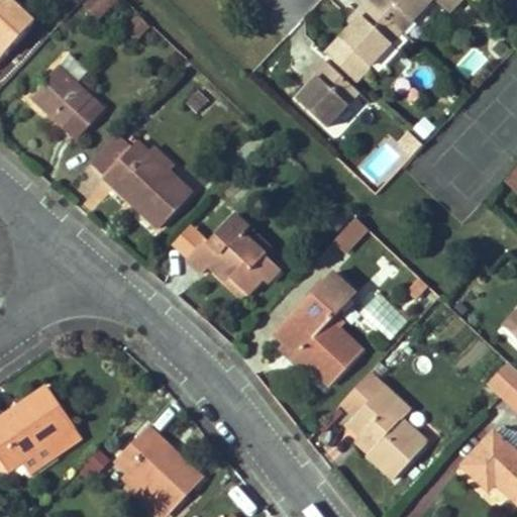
[(0,0),(0,60),(33,23),(9,0),(0,0)]
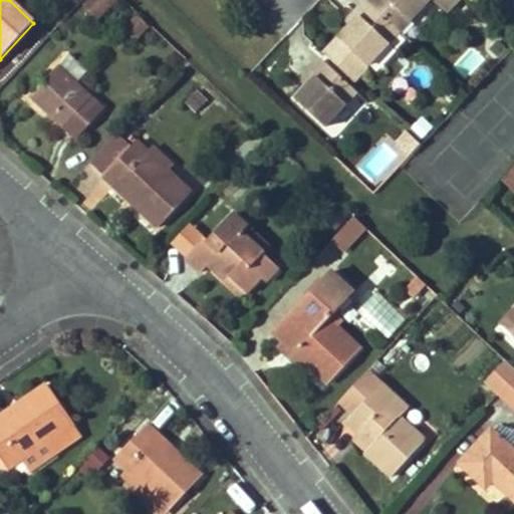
[(115,0),(89,0),(85,5),(99,18),(115,0)]
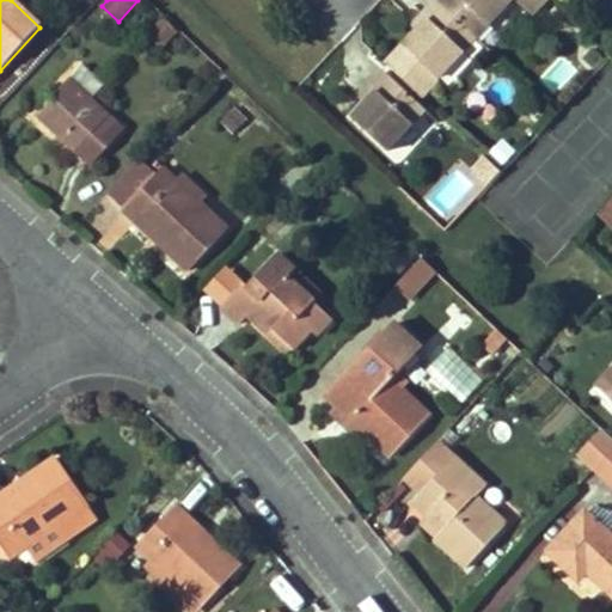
[(448,0),(442,7),(429,22),(417,36),(407,49),(441,80),(477,40),(510,0),(448,0)]
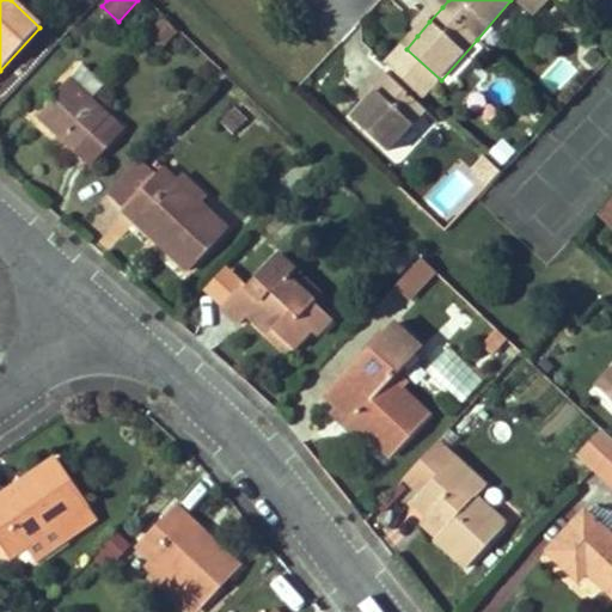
[(432,0),(420,13),(429,22),(442,7),(434,0),(432,0)]
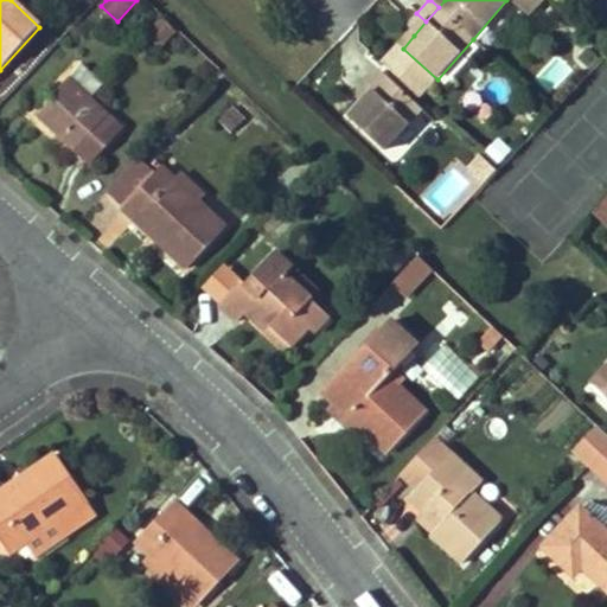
[(426,21),(416,13),(404,26),(414,36),(426,21)]
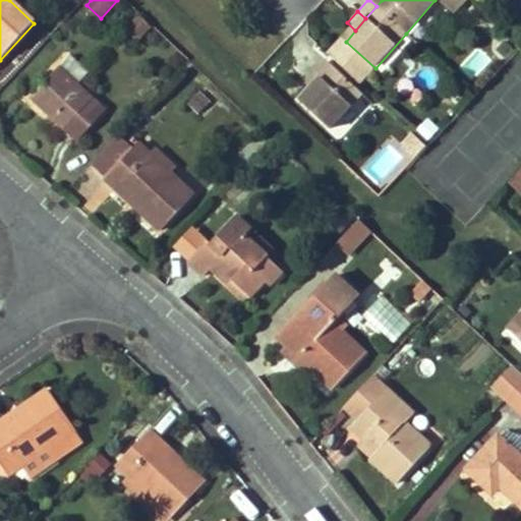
[(150,29),(138,17),(125,32),(136,43),(150,29)]
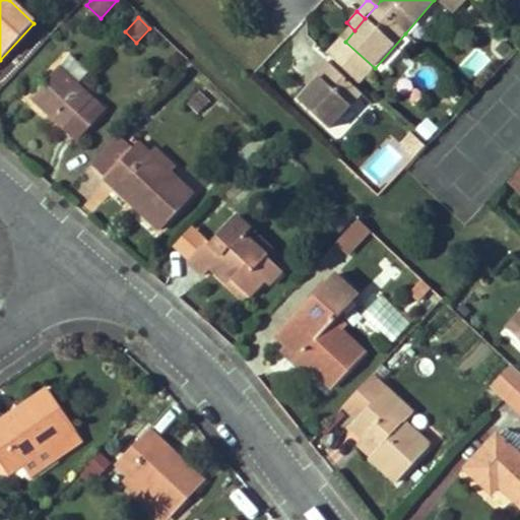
[(515,52),(505,43),(497,52),(507,61),(515,52)]
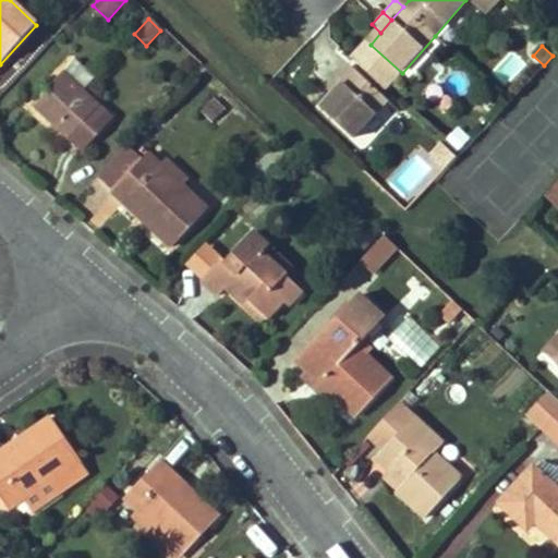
[(76,59),(64,72),(85,89),(96,77),(76,59)]
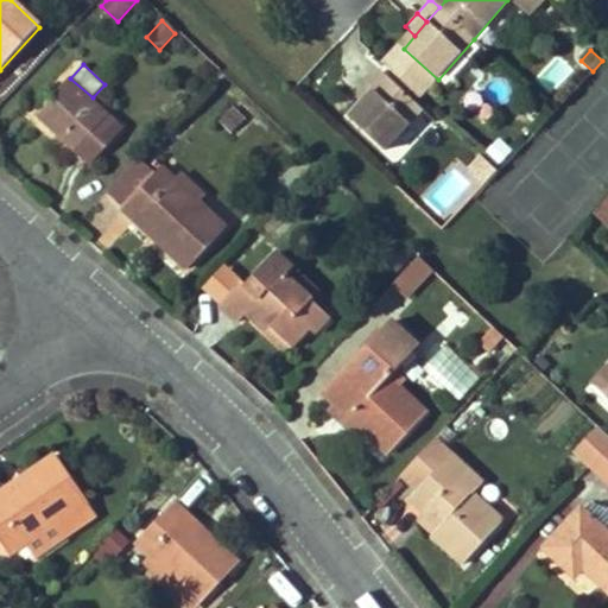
[(350,119),(385,152),(423,108),(385,71),(372,86),(377,90),(367,101),(350,119)]
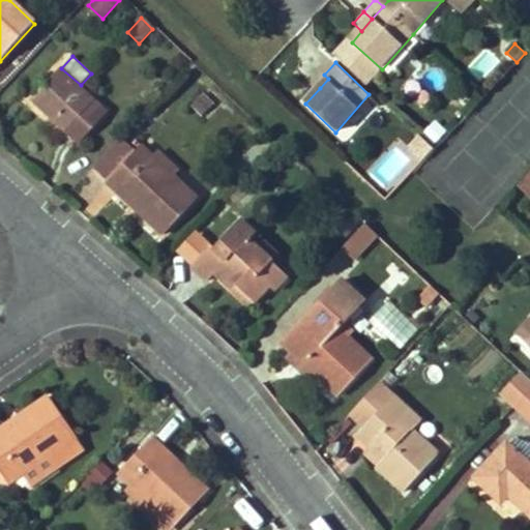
[(80,140),(107,111),(81,85),(61,68),(31,98),(65,131),(68,128),(80,140)]
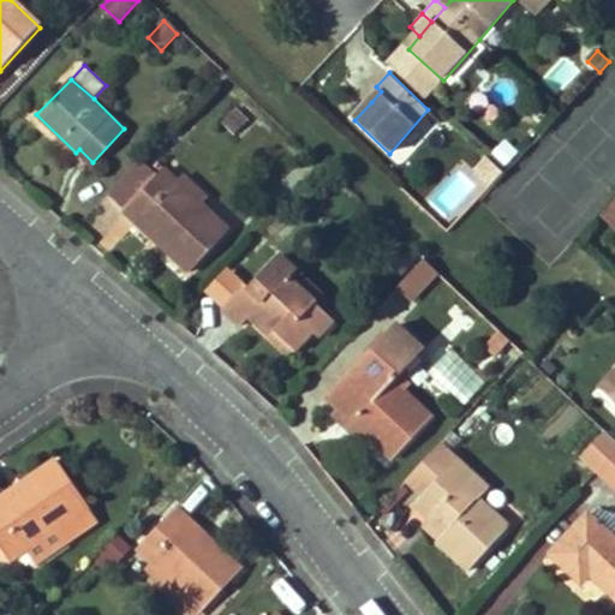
[(381,91),(376,87),(366,97),(371,102),(381,91)]
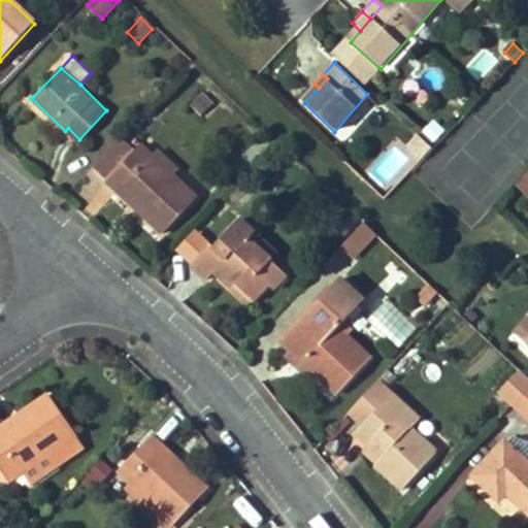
[(203,92),(191,104),(202,116),(213,102),(203,92)]
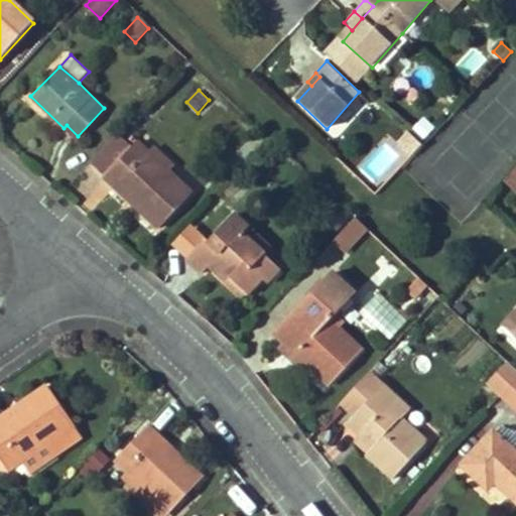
[(432,133),(426,126),(417,136),(424,142),(432,133)]
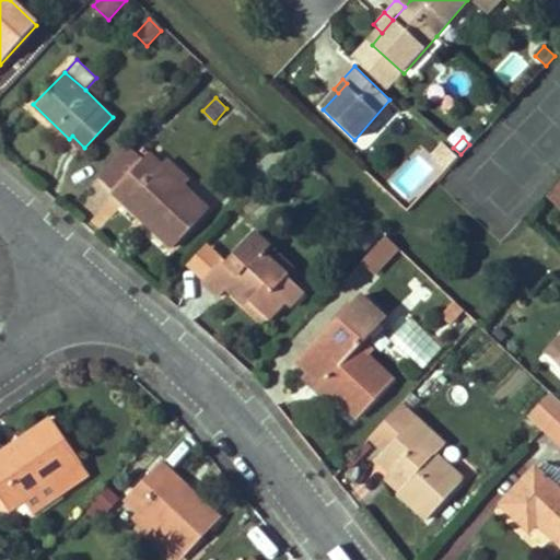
[(143,159),(127,144),(97,175),(174,246),(208,211),(184,186),(163,165),(149,153),(143,159)]
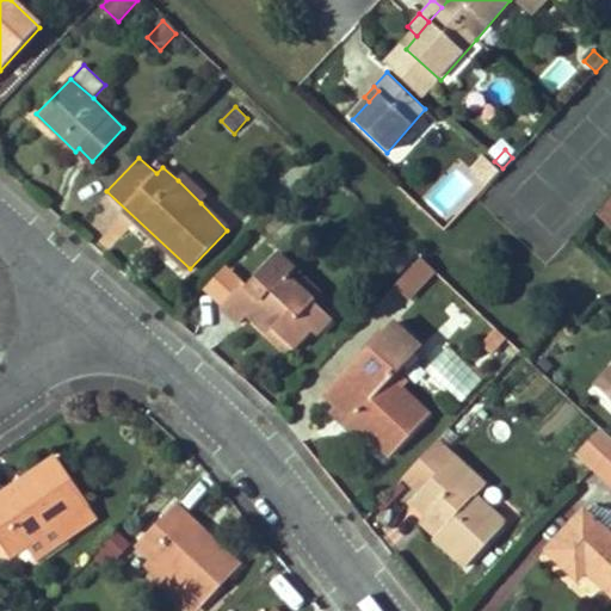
[(462,181),(474,192),(493,171),(481,161),(462,181)]
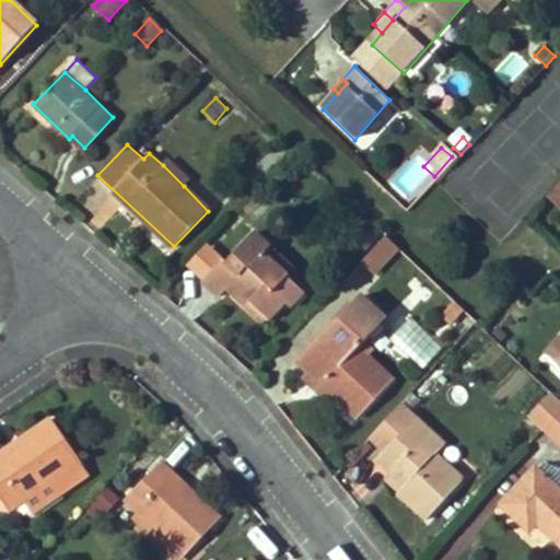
[(163,165),(184,186),(189,181),(168,160),(163,165)]
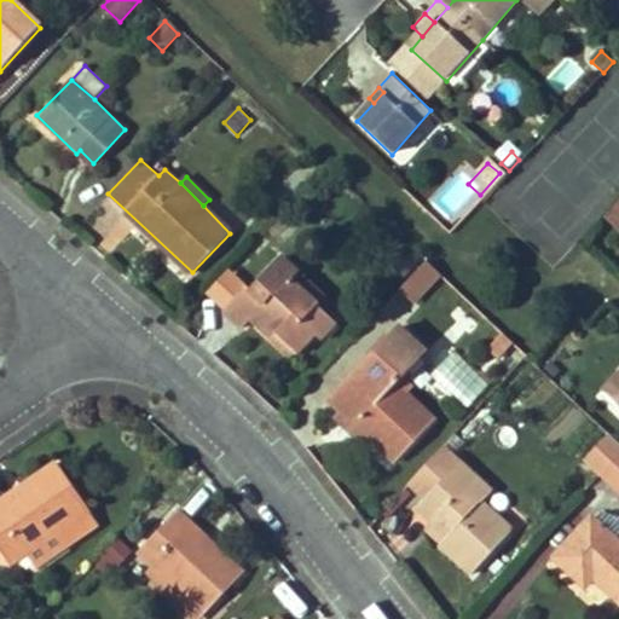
[(460,219),(473,204),(461,192),(446,208),(460,219)]
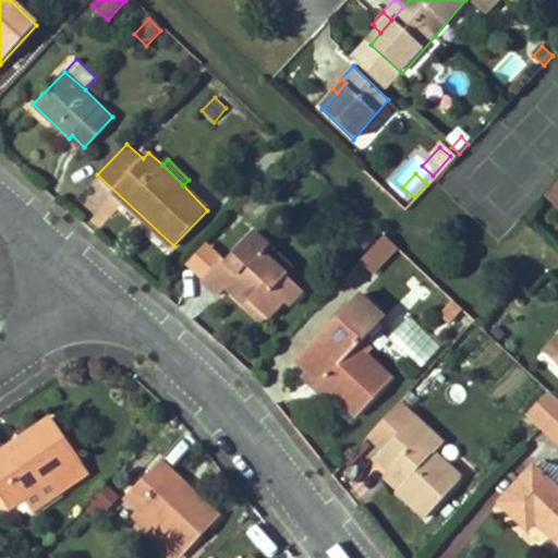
[(557,178),(545,192),(557,204),(557,178)]
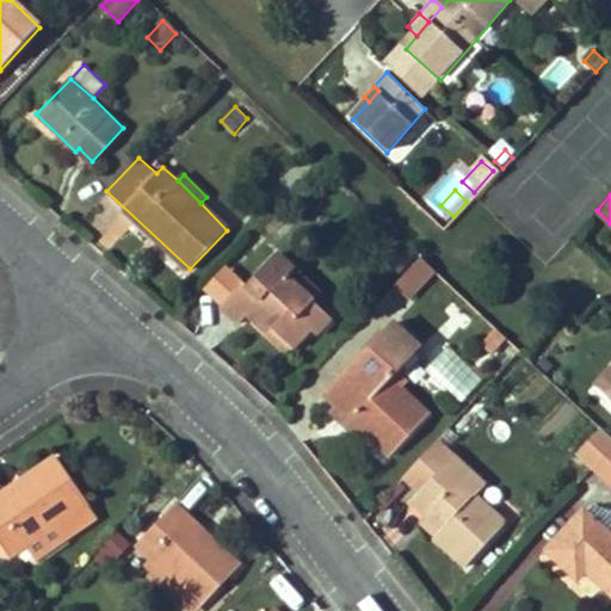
[(265,320),(292,347),(312,328),(318,334),(331,320),(313,302),(296,285),(303,277),(277,254),(247,285),(244,282),(222,304),(241,322),(247,315),(259,327),(265,320)]
